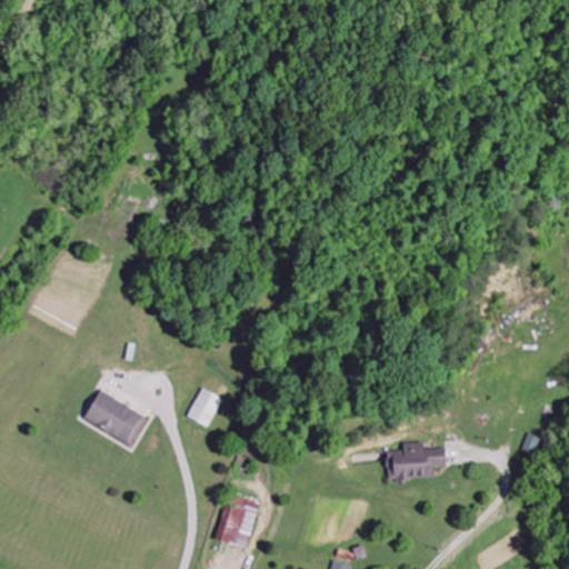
[(189,418),(209,429),(225,400),(205,389),(189,418)]
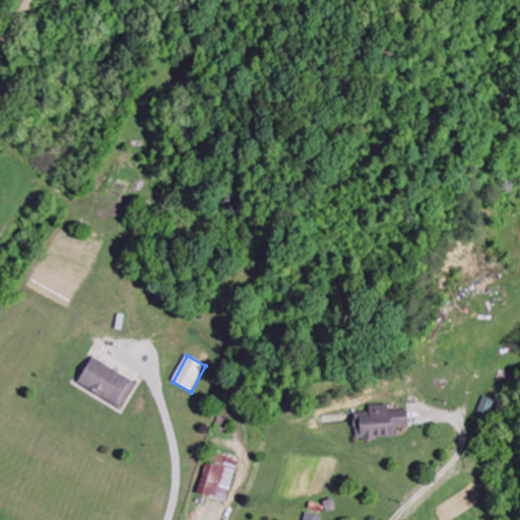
[(136,384),(93,358),(77,383),(121,409),(136,384)]
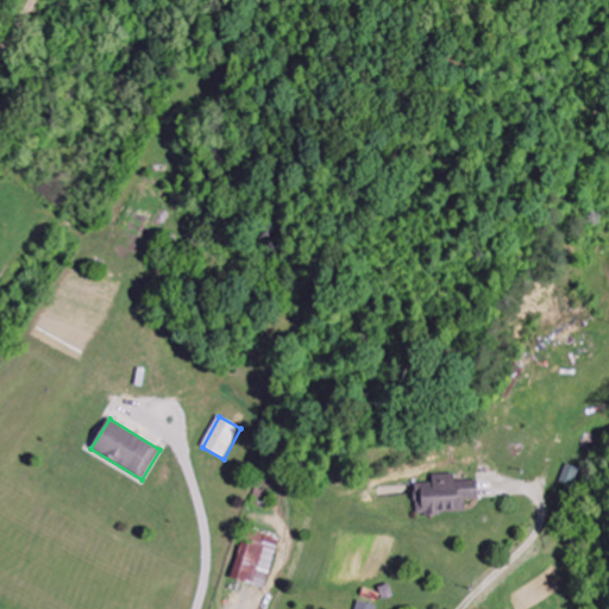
[(578,487),(583,470),(566,465),(563,483),(578,487)]
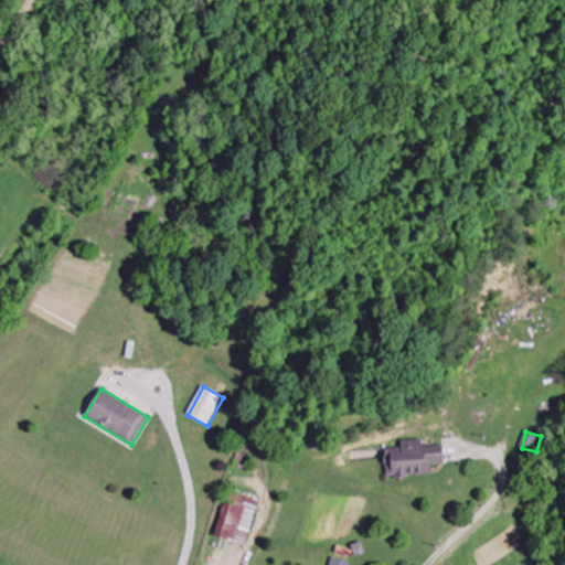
[(444,464),(444,446),(423,447),(423,440),(402,441),(403,449),(385,450),(387,479),(432,477),(432,465),(444,464)]
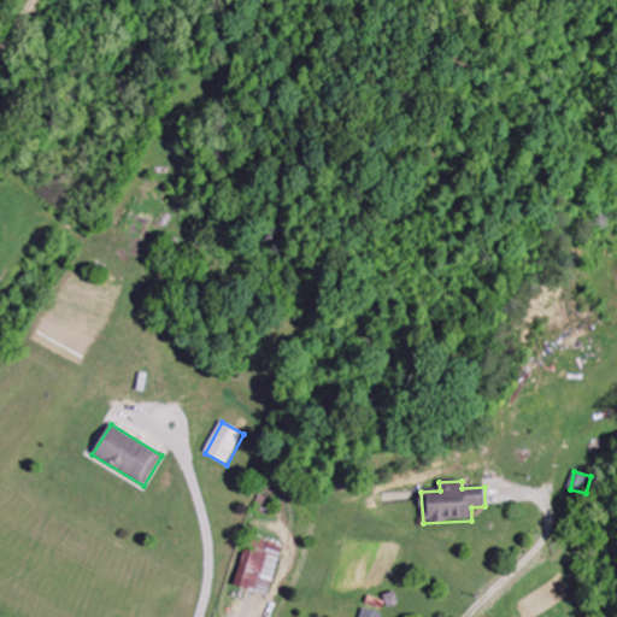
[(282,546),(248,539),(238,588),(271,597),(282,546)]
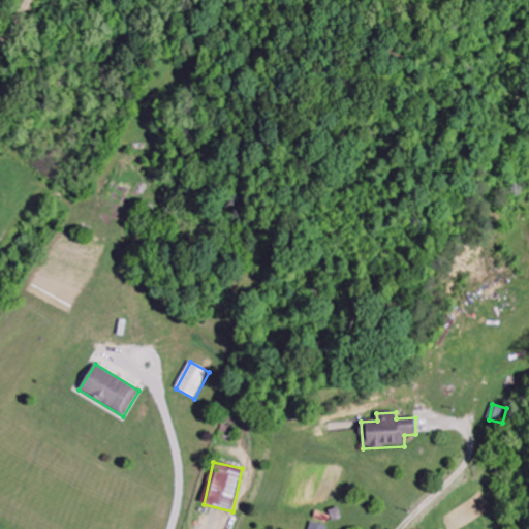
All buildings are outlined.
